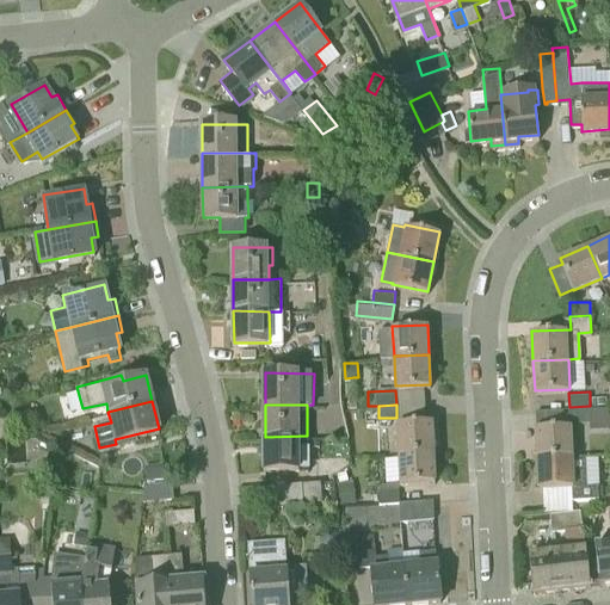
[(590,406),(570,407),(570,420),(591,419),(591,426),(609,425),(609,405),(590,406)]
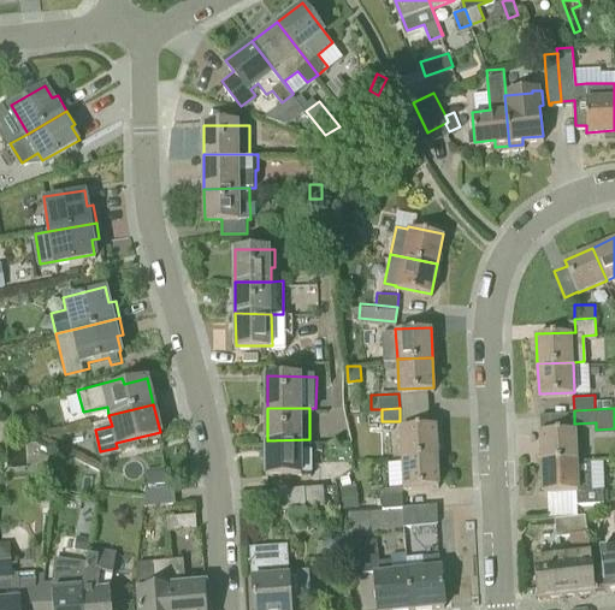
[(435,422),(400,425),(400,426),(402,455),(437,454),(435,422)]
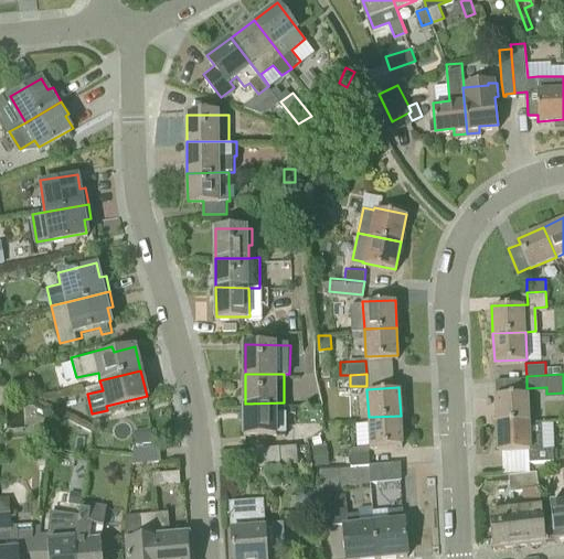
[(497,422),(530,420),(528,393),(496,394),(497,422)]
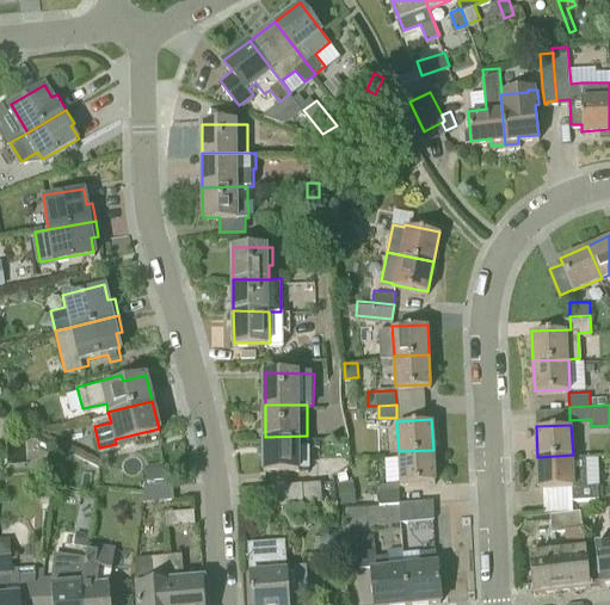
[(307,436),(265,437),(265,468),(301,468),(301,437),(307,437),(307,436)]
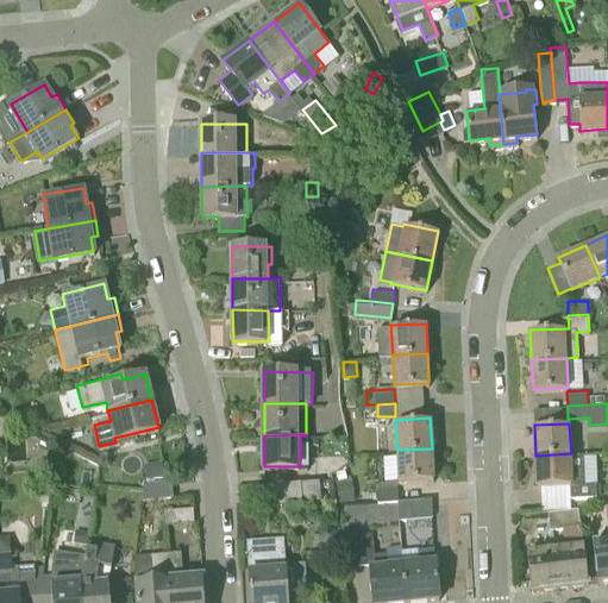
[(432,448),(397,450),(399,481),(433,478),(432,448)]
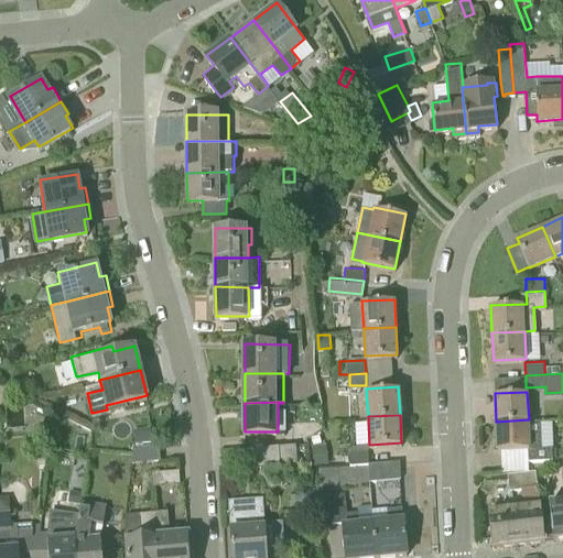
[(529,419),(496,422),(498,449),(528,447),(529,459),(553,458),(551,418),(529,419)]
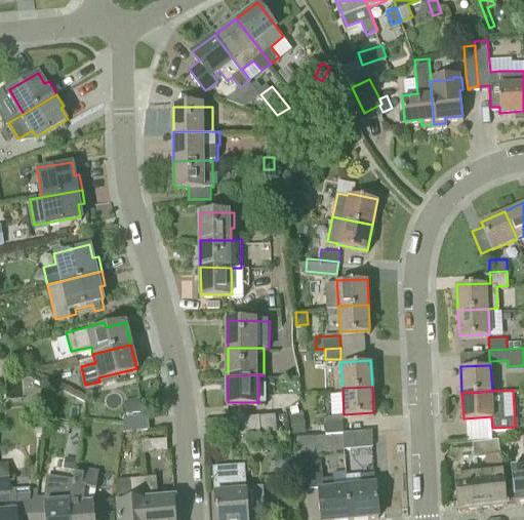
[(140,396),(125,398),(127,410),(143,408),(140,396)]
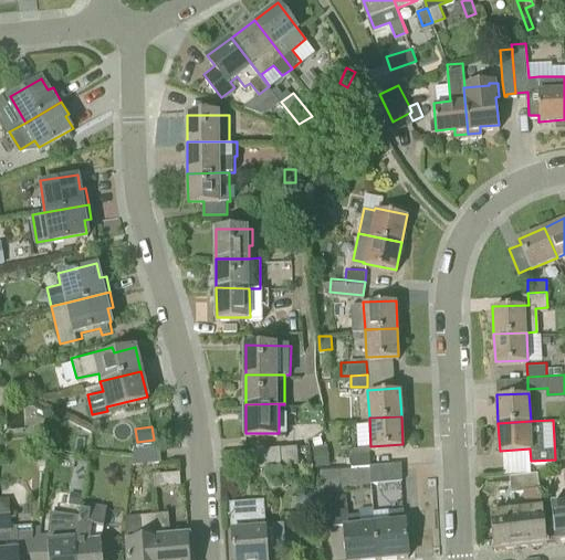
[(331,464),(328,443),(314,445),(316,465),(331,464)]
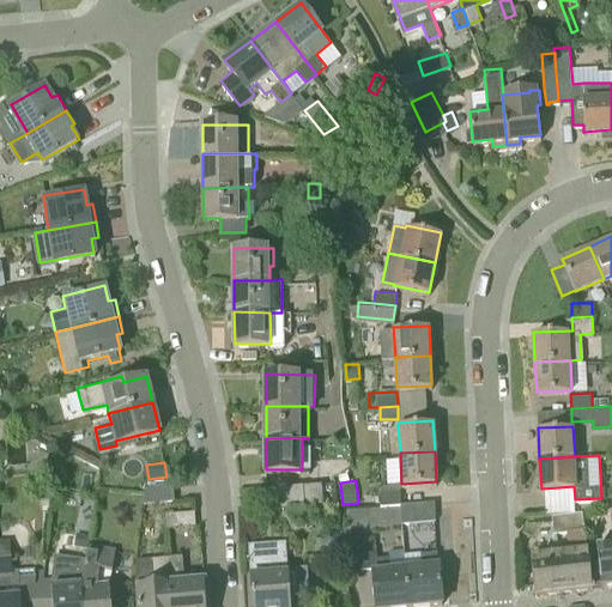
[(143,499),(175,498),(173,481),(145,484),(143,499)]
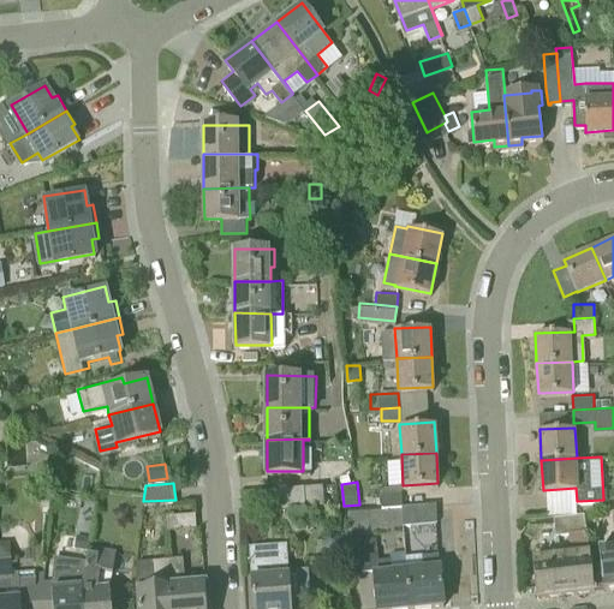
[(269,507),(307,505),(326,503),(325,484),(268,488),(269,507)]
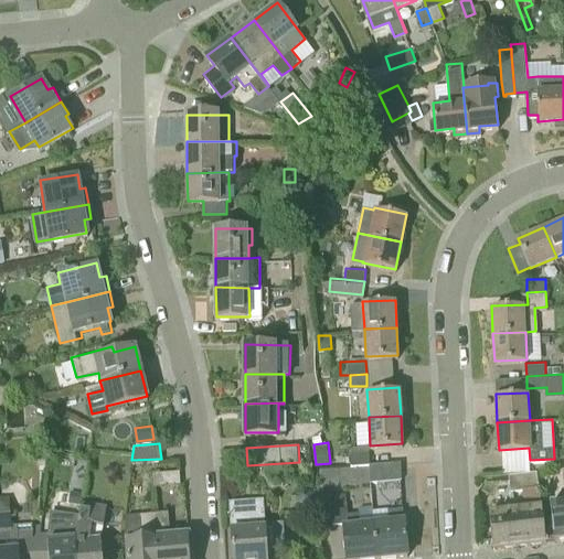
[(369,461),(371,461),(371,449),(348,449),(349,462),(369,461)]
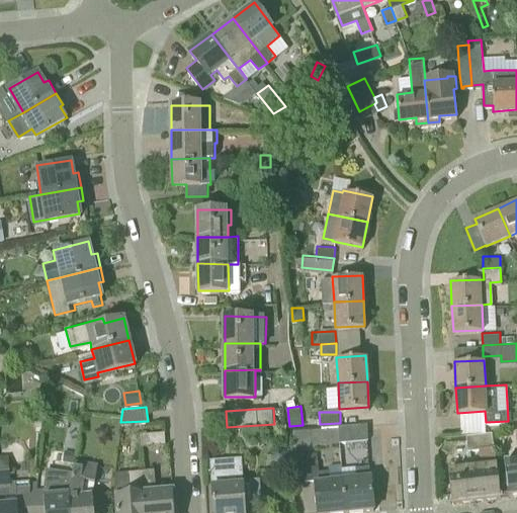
[(340,423),(338,423),(339,438),(368,437),(367,422),(340,423)]
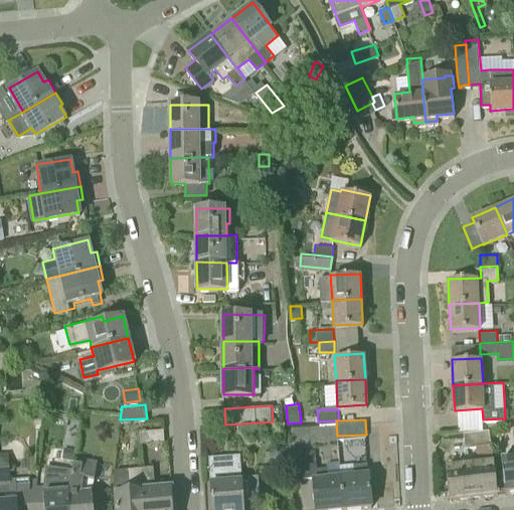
[(505,491),(513,490),(513,425),(512,426),(513,436),(513,447),(512,447),(513,455),(501,457),(505,491)]
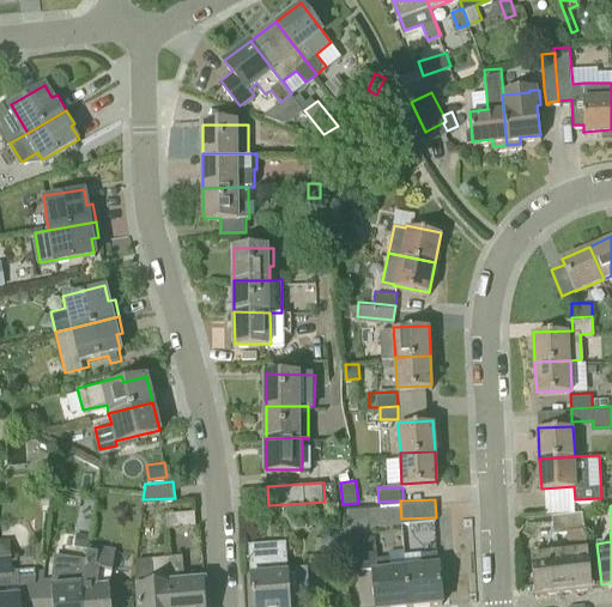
[(167,526),(195,523),(195,509),(165,511),(167,526)]
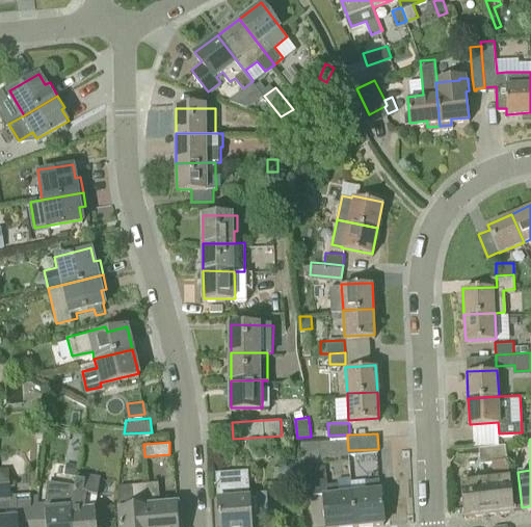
[(513,507),(506,442),(479,445),(481,460),(492,459),(494,476),(496,476),(496,483),(488,484),(487,477),(460,480),(465,515),(513,509),(513,507)]
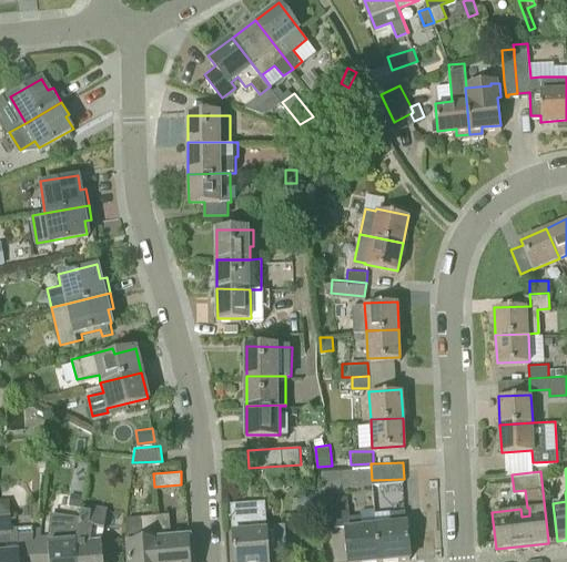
[(315,500),(314,490),(305,486),(297,492),(299,502),(307,506),(315,500)]
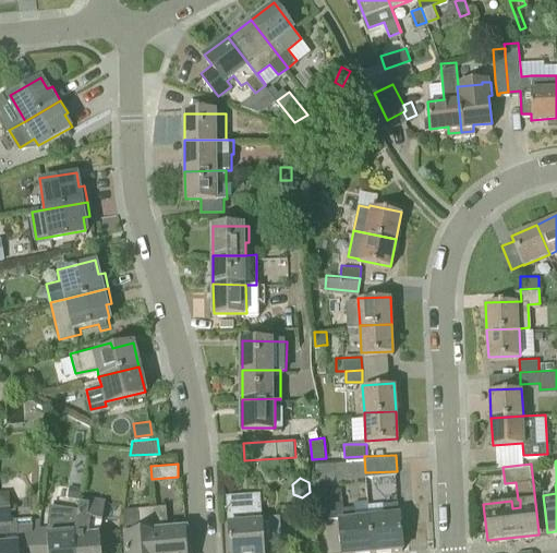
[(68,495),(80,497),(81,493),(82,485),(70,483),(68,495)]
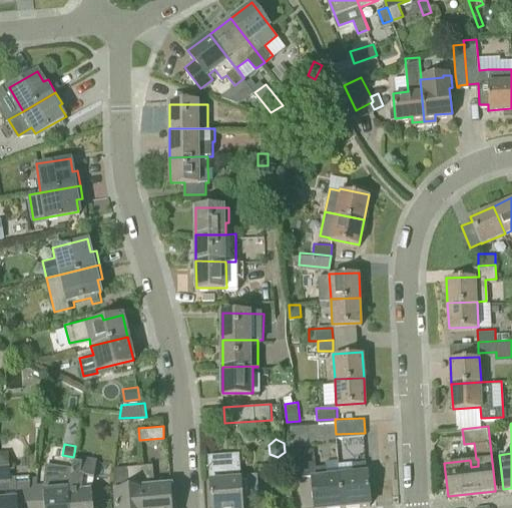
[(342,505),(339,472),(327,473),(326,457),(315,458),(314,447),(299,448),(302,473),(313,472),(315,507),(342,505)]
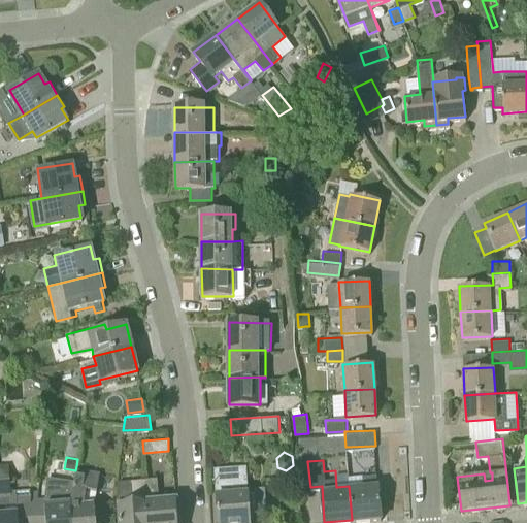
[(250,522),(246,464),(232,465),(215,466),(217,492),(218,522),(250,522)]
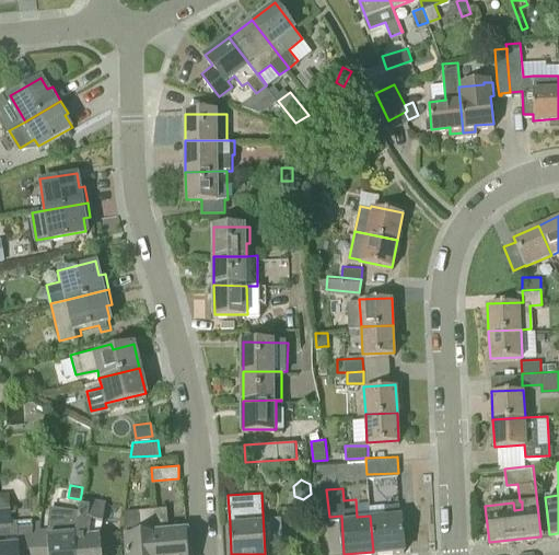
[(74,531),(76,554),(103,554),(102,532),(90,533),(92,518),(103,520),(106,499),(81,495),(80,499),(79,508),(74,531)]
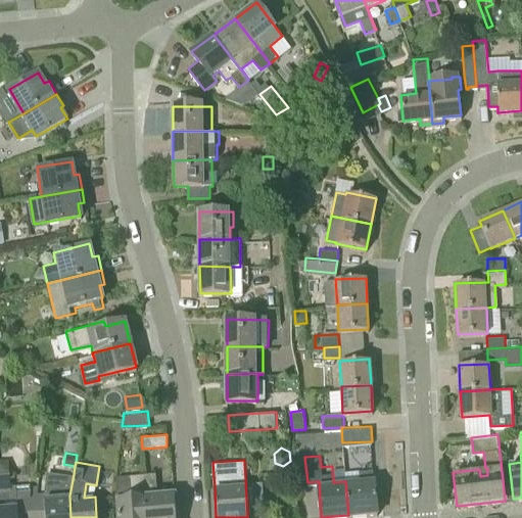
[(345,481),(348,515),(376,513),(372,468),(359,469),(360,480),(345,481)]
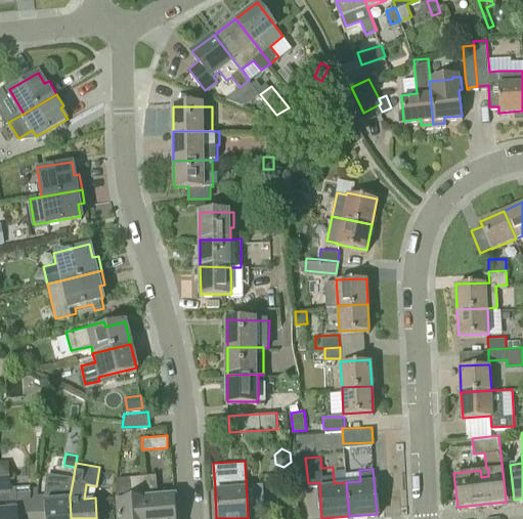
[(71,518),(70,496),(74,475),(59,473),(57,492),(63,493),(63,498),(46,499),(46,492),(38,493),(39,485),(31,485),(34,518),(71,518)]
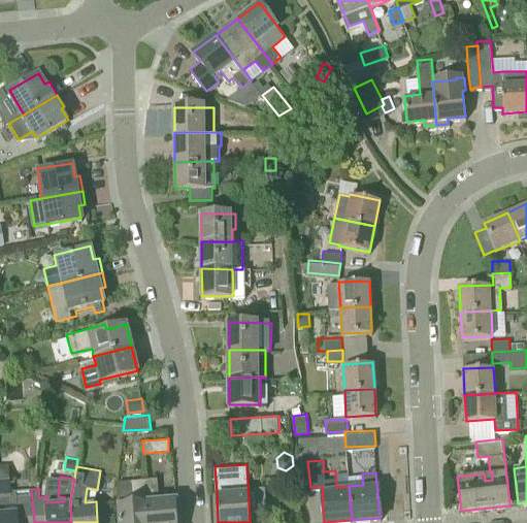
[(144,479),(146,522),(177,522),(176,498),(158,499),(157,478),(144,479)]
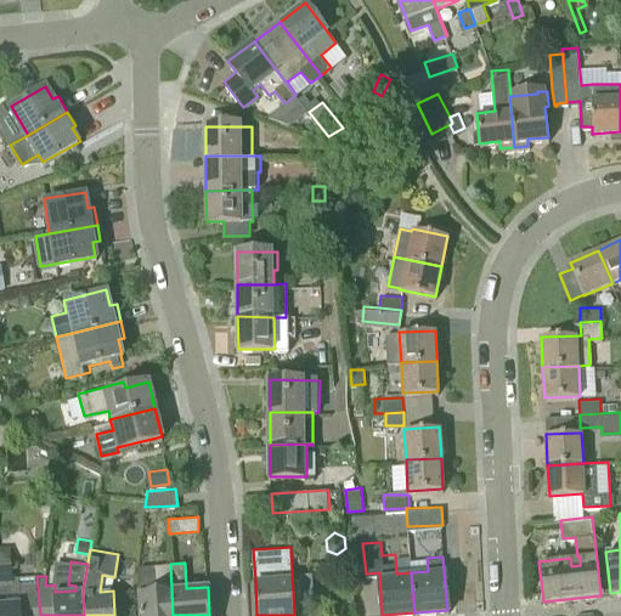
[(13,577),(12,564),(0,564),(0,615),(40,615),(37,576),(37,575),(13,577)]
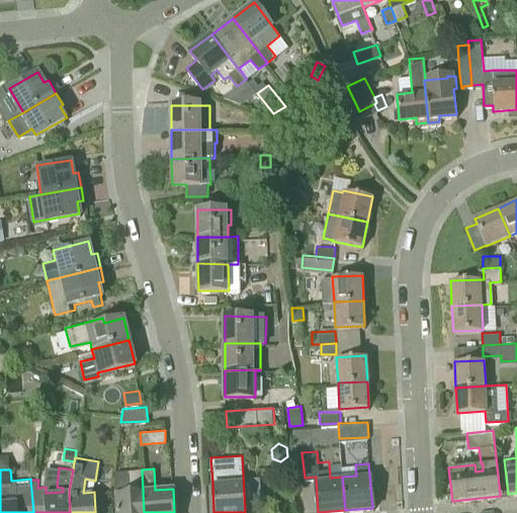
[(144,512),(142,469),(128,471),(128,492),(114,493),(114,512),(144,512)]
